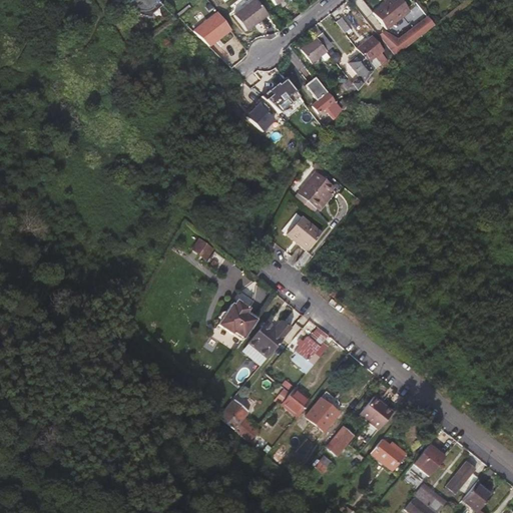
[(120,0),(138,21),(155,7),(149,0),(120,0)]
